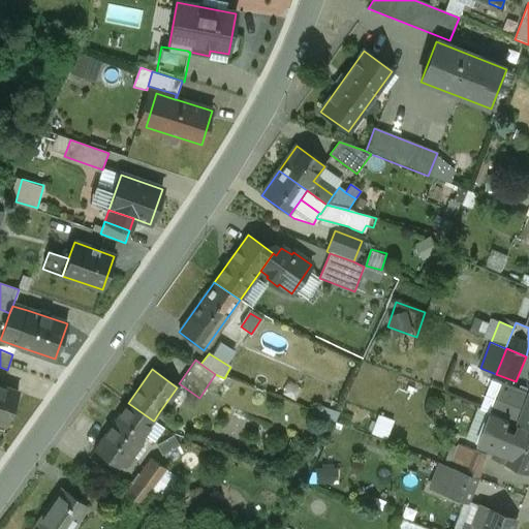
[(492,380),(483,404),(481,408),(492,412),(503,385),(492,380)]
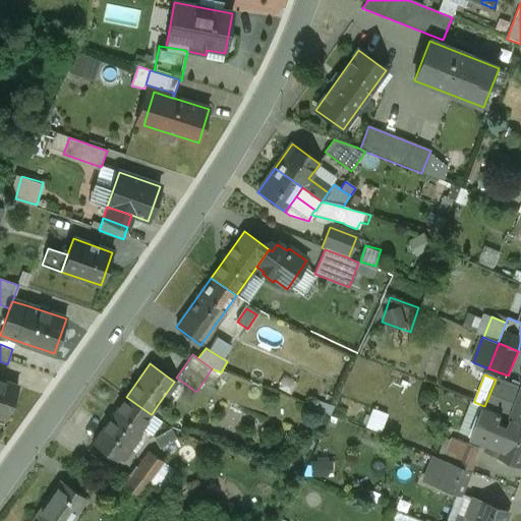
[(520,395),(520,388),(496,379),(496,380),(484,406),(484,407),(512,418),(520,395)]
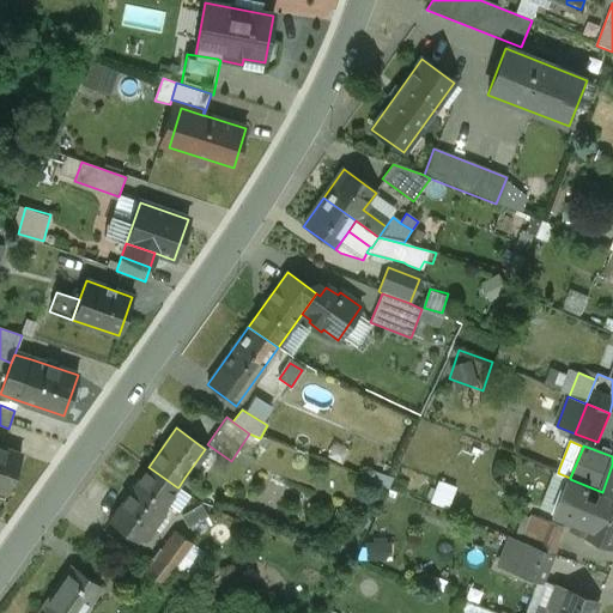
[(20,455),(0,448),(0,489),(8,492),(20,455)]
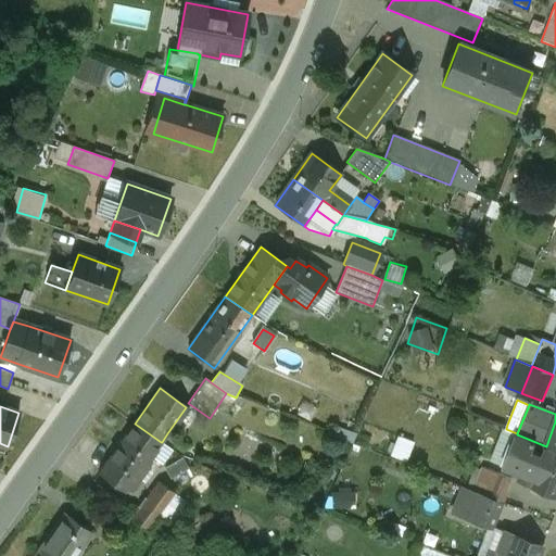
[(555,421),(546,446),(555,450),(555,421)]
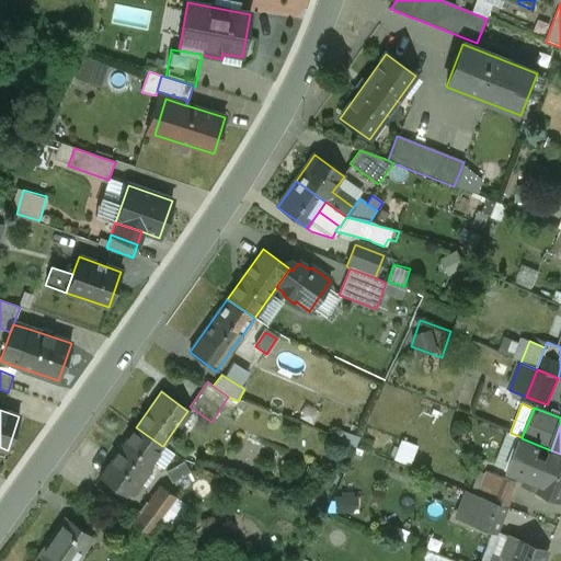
[(136,427),(100,479),(126,497),(127,496),(134,496),(142,484),(142,483),(149,474),(145,471),(162,446),(136,427)]
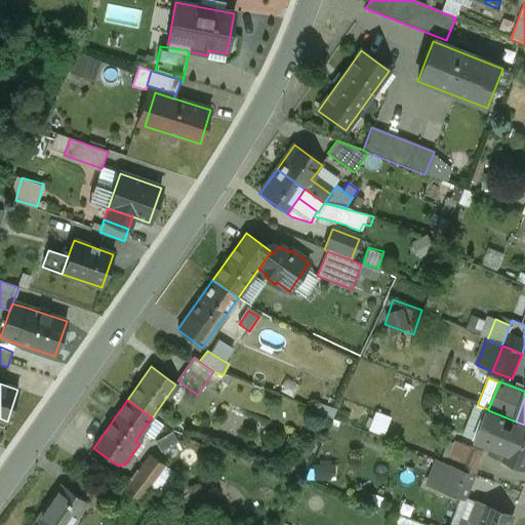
[(177,423),(158,409),(153,417),(171,431),(177,423)]
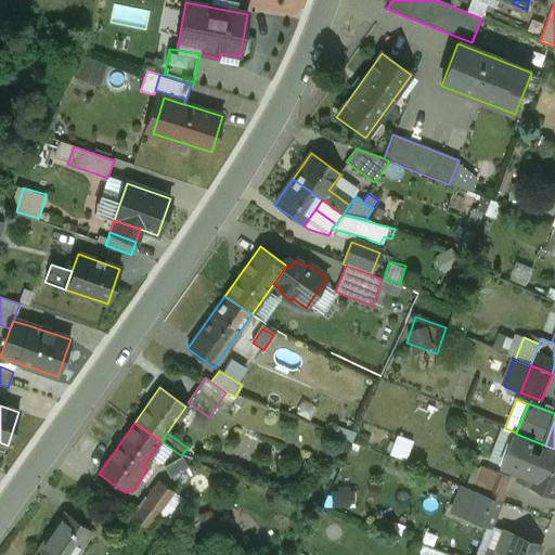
[(545,446),(516,434),(503,466),(524,474),(520,481),(530,486),(545,446)]
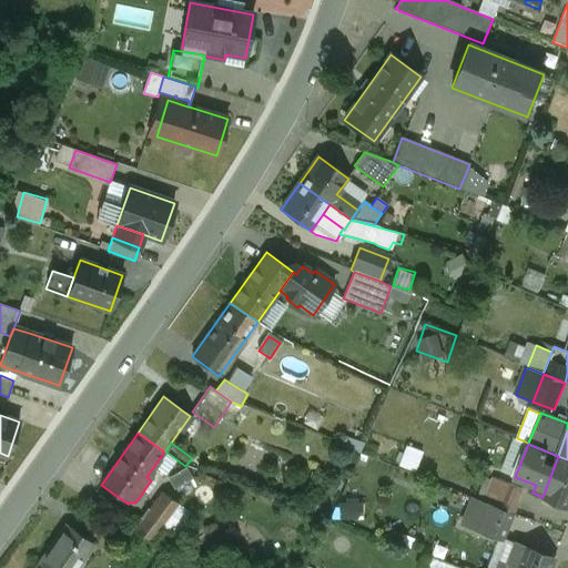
[(407,445),(401,464),(416,470),(424,450),(407,445)]
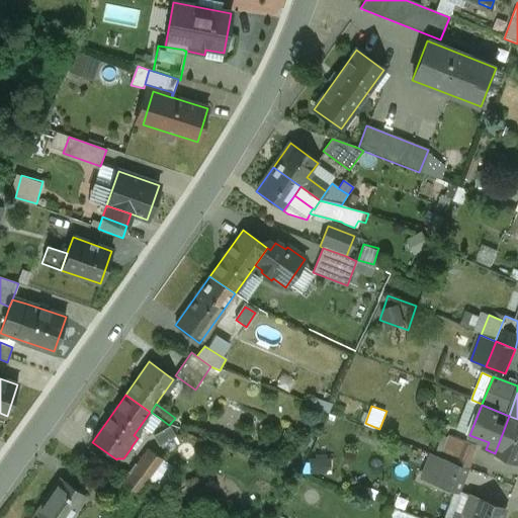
[(517,419),(509,416),(495,453),(517,461),(517,419)]
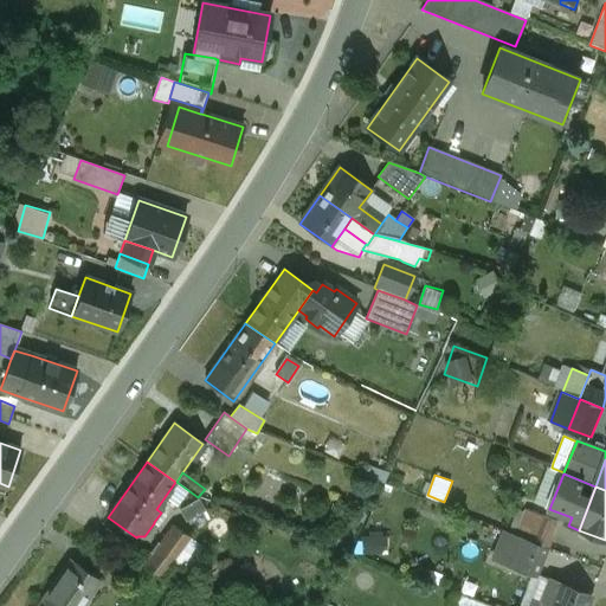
[(205,511),(199,500),(180,510),(186,522),(205,511)]
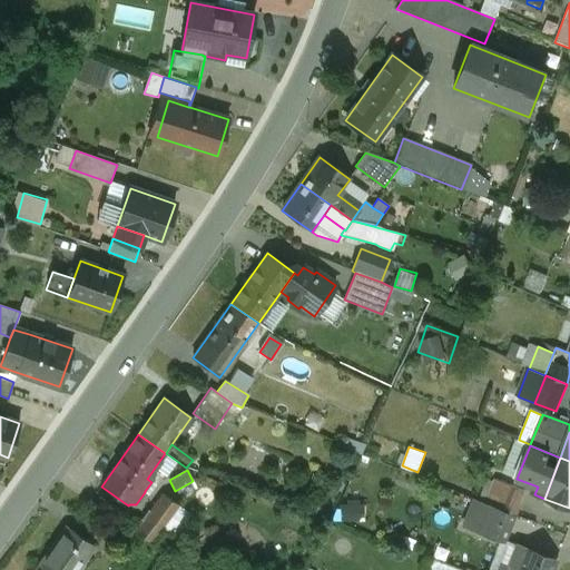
[(510,485),(497,480),(487,504),(500,510),(510,485)]
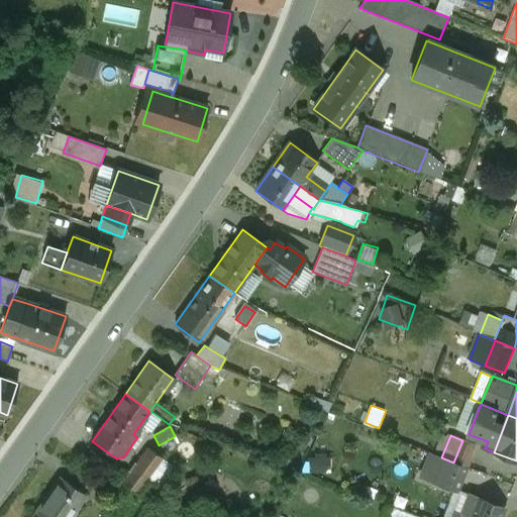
[(476,444),(462,440),(453,462),(467,468),(476,444)]
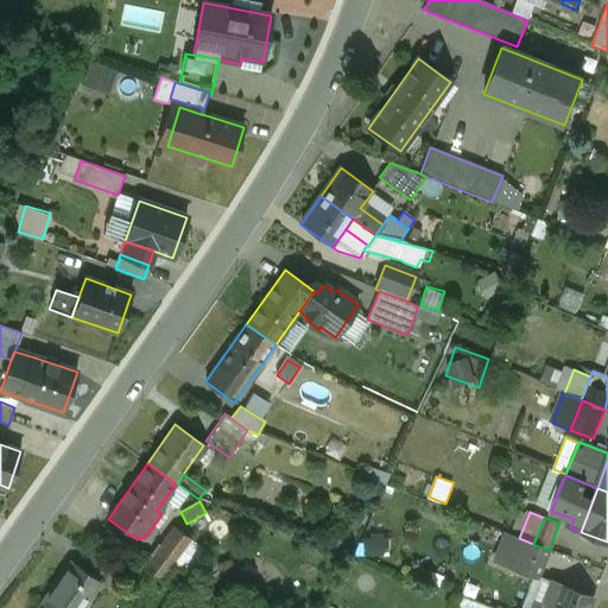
[(173,529),(152,557),(172,567),(190,542),(173,529)]
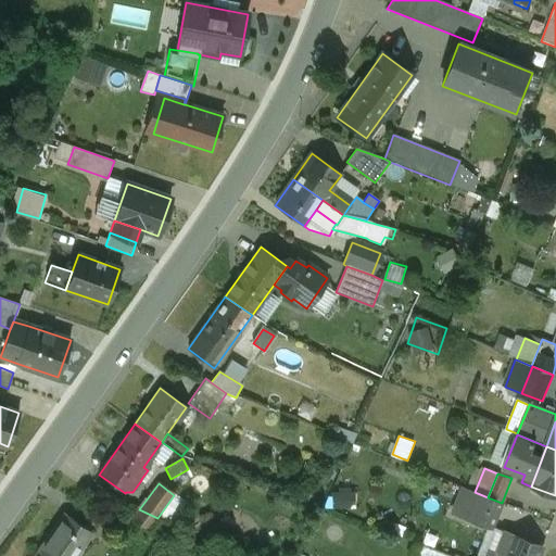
[(475,492),(464,488),(453,514),(492,529),(502,503),(488,497),(475,492)]
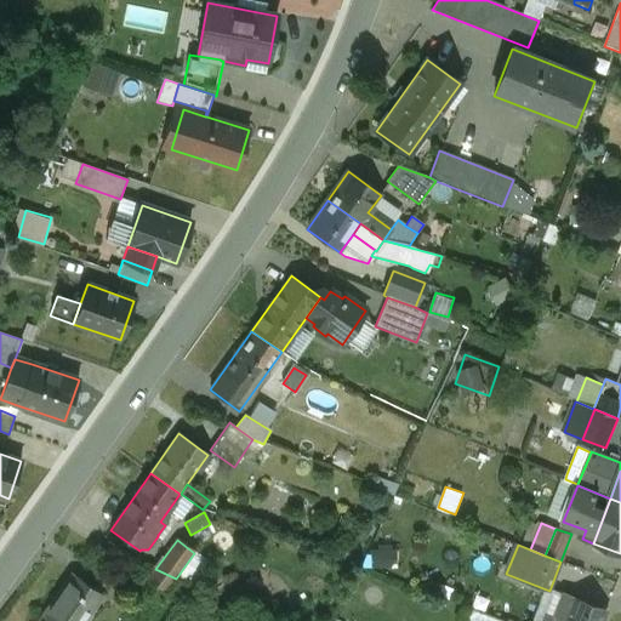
[(194,553),(176,579),(193,586),(203,573),(200,570),(206,562),(195,552),(194,553)]
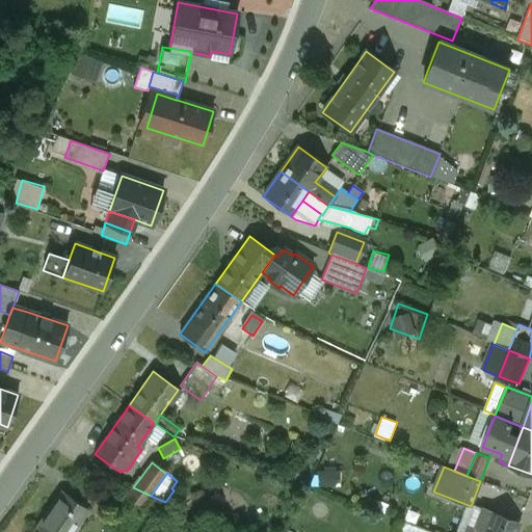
[(133,487),(118,507),(134,519),(140,509),(151,496),(133,487)]
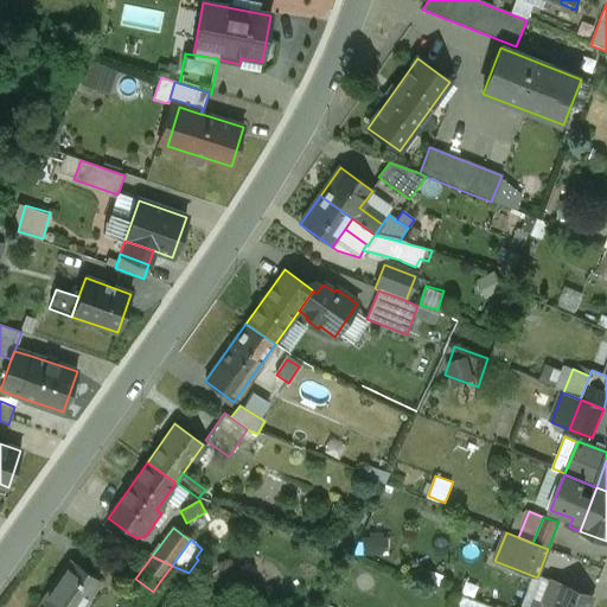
[(82,606),(100,583),(71,563),(43,602),(49,606),(82,606)]
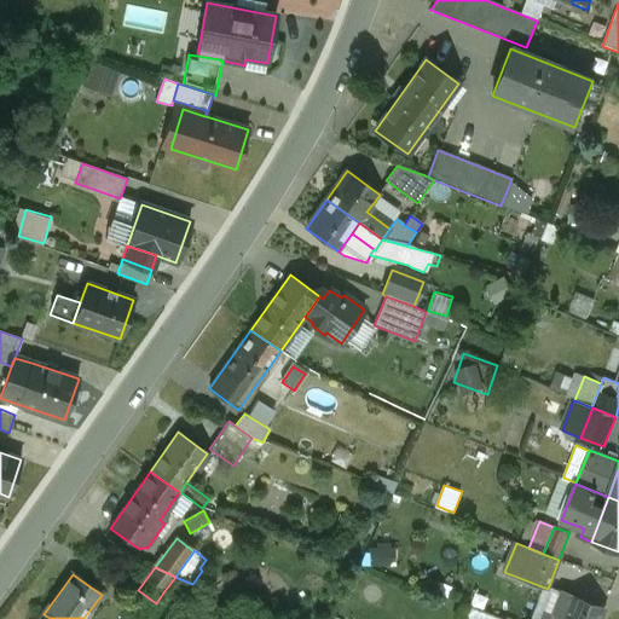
[(192,584),(175,577),(163,593),(178,603),(192,584)]
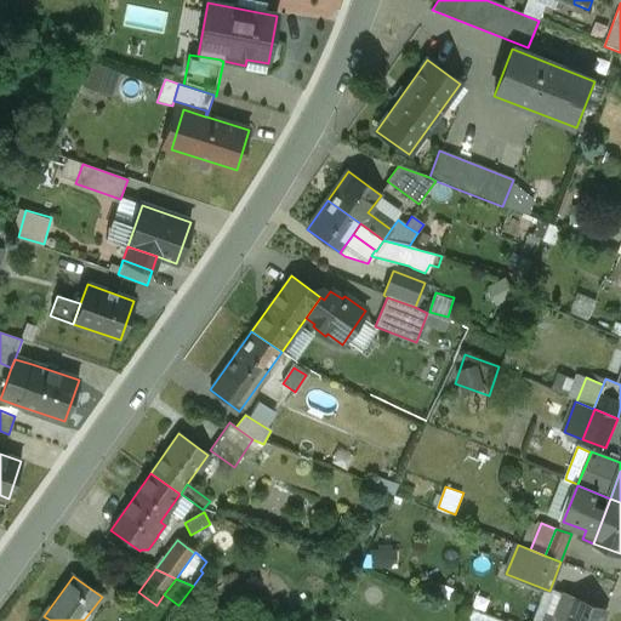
[(600,620),(605,610),(564,594),(554,619),(545,615),(542,620),(600,620)]
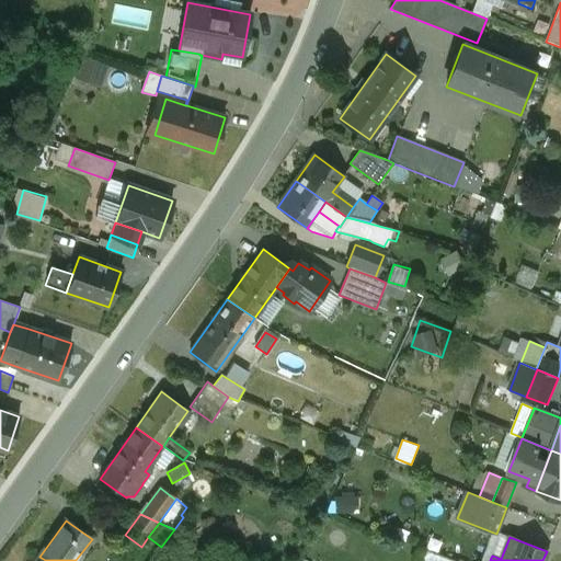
[(453,560),(425,550),(420,560),(453,560)]
